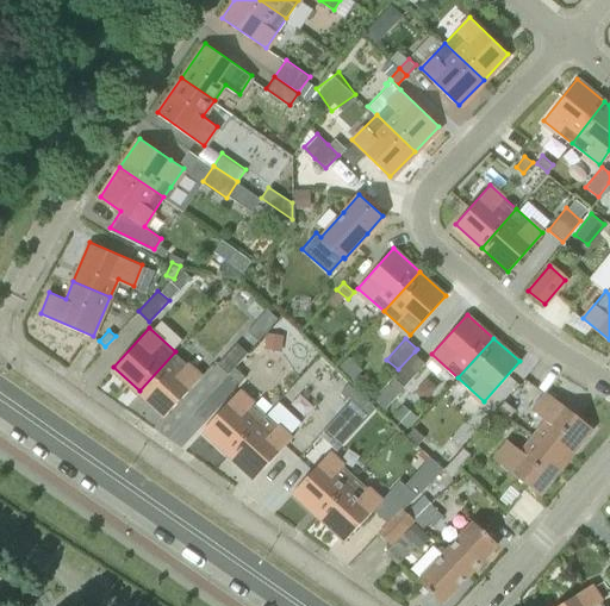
[(237,342),(217,363),(229,373),(235,366),(248,351),(237,342)]
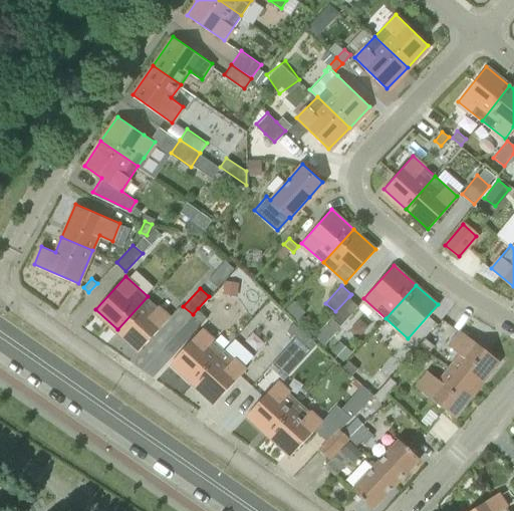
[(148,296),(117,329),(118,331),(139,349),(170,316),(149,298),(148,296)]
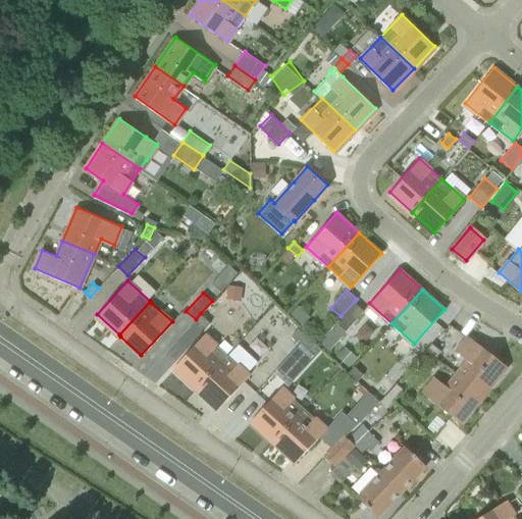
[(341,316),(337,319),(348,328),(364,310),(355,301),(341,316)]
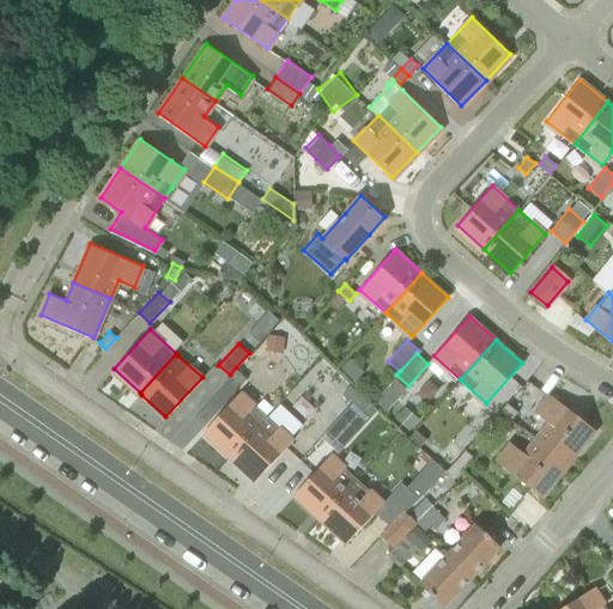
[(236,367),(230,375),(241,384),(247,377),(236,367)]
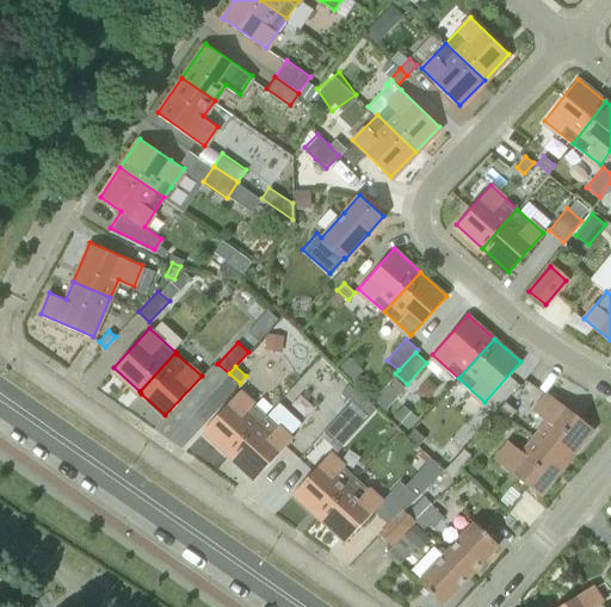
[(389,383),(375,398),(386,407),(399,391),(389,383)]
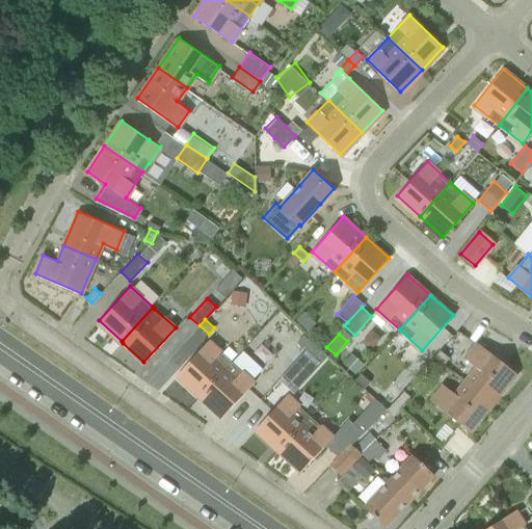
[(209,340),(178,374),(200,395),(232,361),(209,340)]
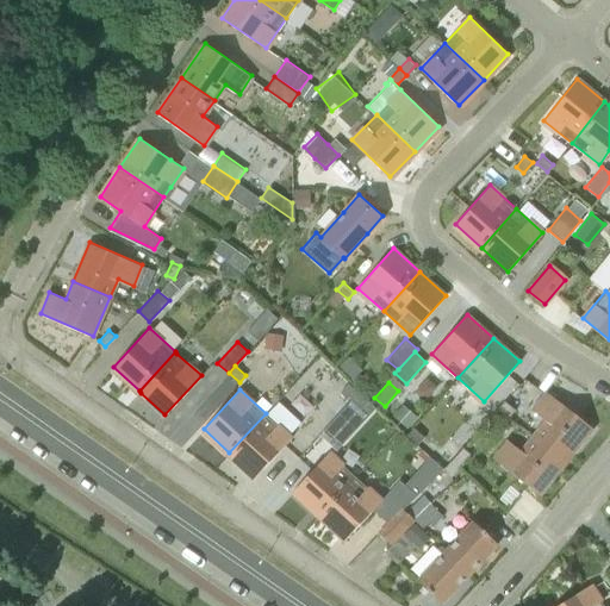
[(547,391),(533,408),(546,419),(534,435),(566,460),(592,426),(547,391)]
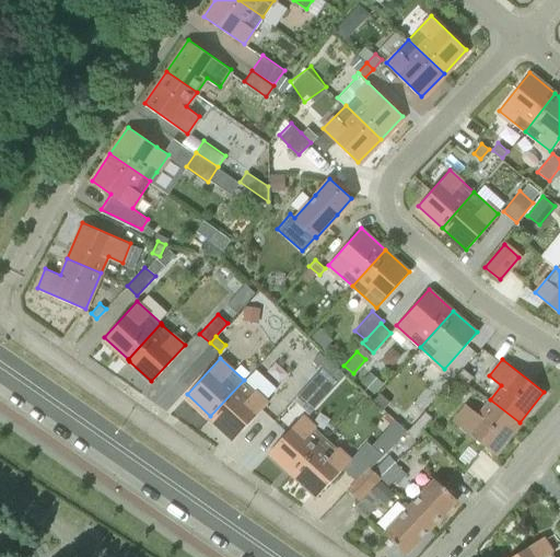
[(244,380),(210,416),(234,438),(267,402),(265,399),(276,387),(255,369),(244,380)]
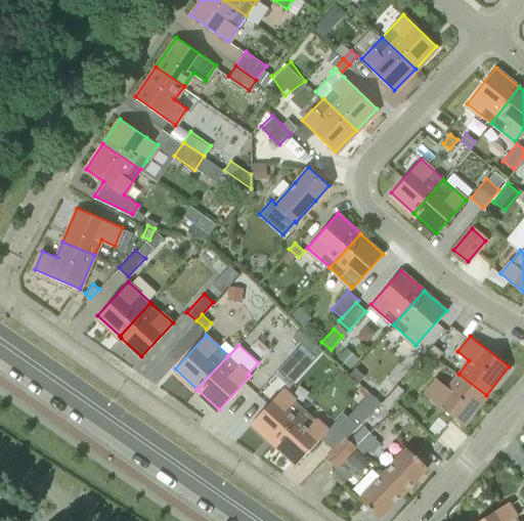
[(432,345),(428,351),(437,359),(442,352),(432,345)]
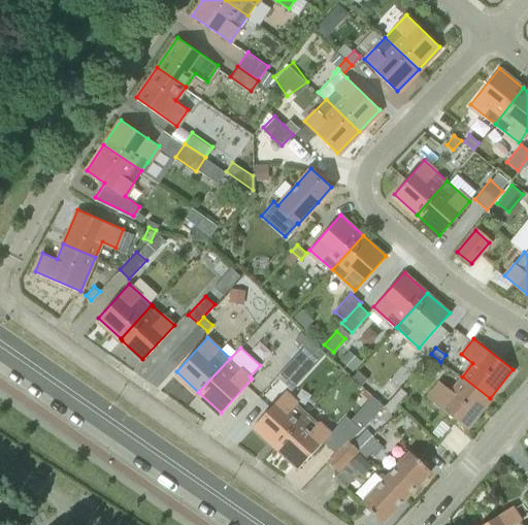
[(292,358),(275,376),(290,390),(307,371),(292,358)]
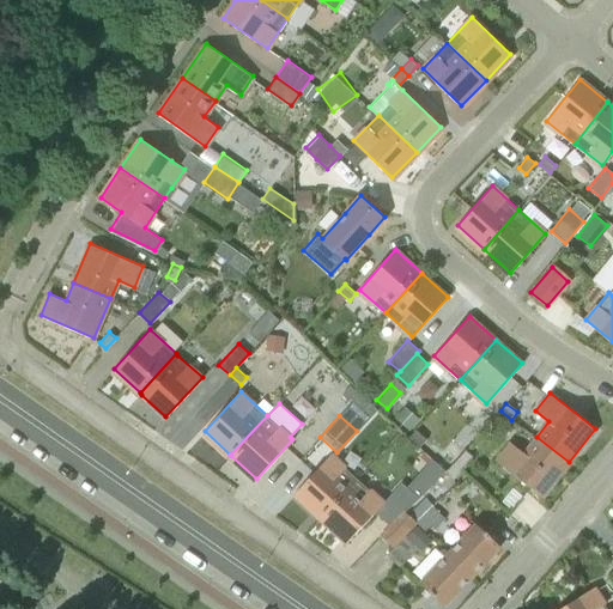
[(417,428),(410,436),(420,445),(426,438),(417,428)]
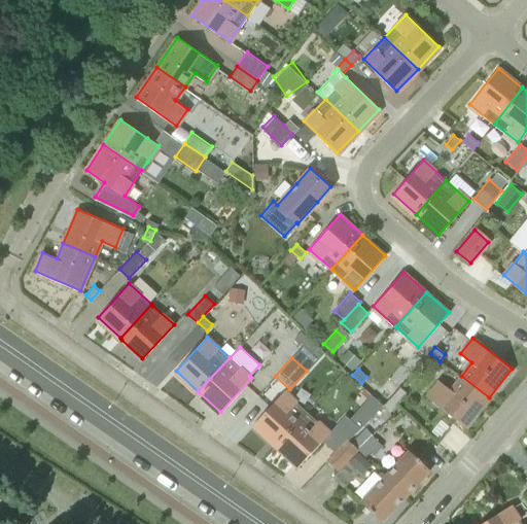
[(440,380),(427,395),(466,426),(489,397),(461,376),(451,389),(440,380)]
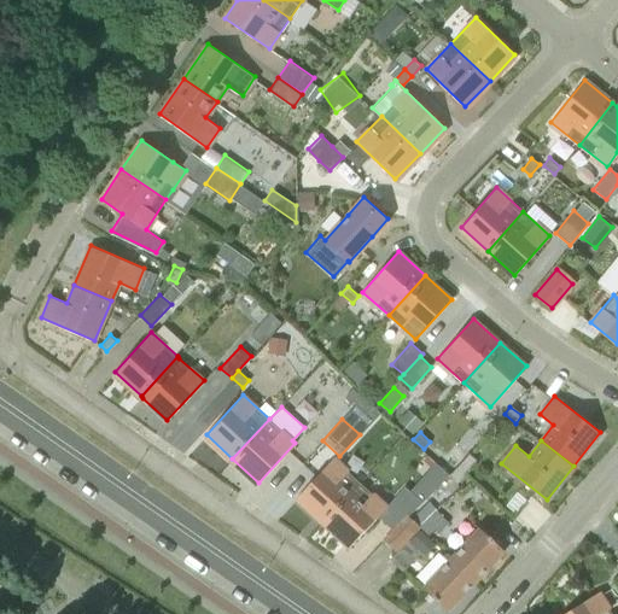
[(466,455),(458,462),(465,469),(476,458),(468,451),(466,455)]
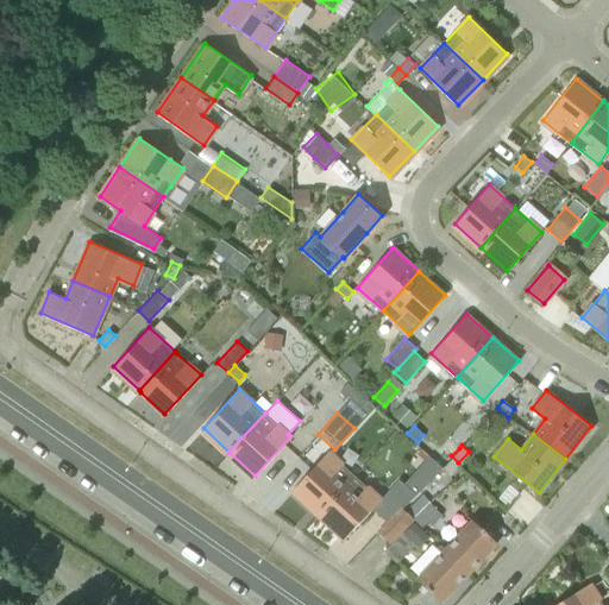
[(428,448),(409,480),(425,489),(444,458),(428,448)]
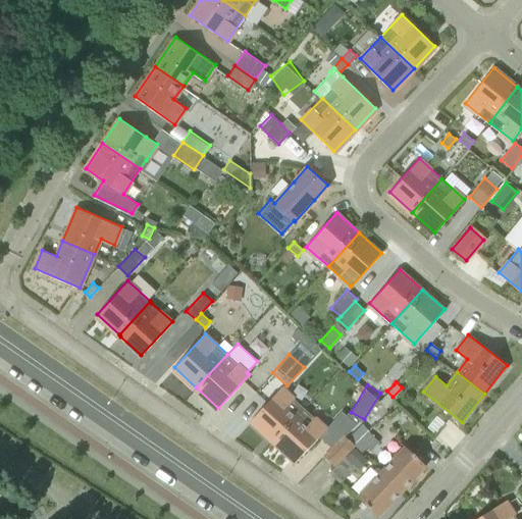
[(281,386),(251,420),(273,440),(304,408),(281,386)]
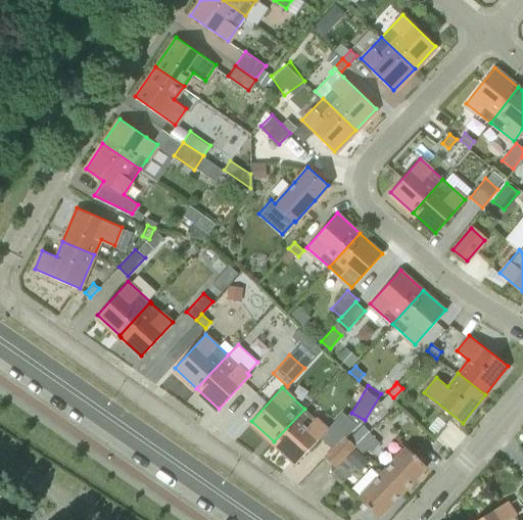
[(380,400),(379,400),(385,406),(393,397),(387,391),(386,393),(380,400)]
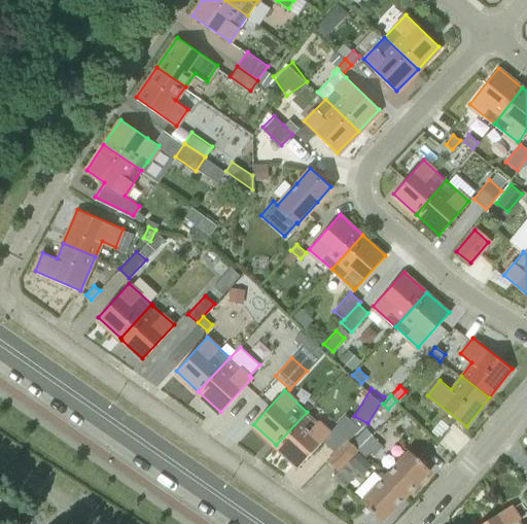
[(307,412),(276,445),(299,466),(321,441),(334,453),(348,438),(357,428),(348,419),(344,416),(329,432),(307,412)]
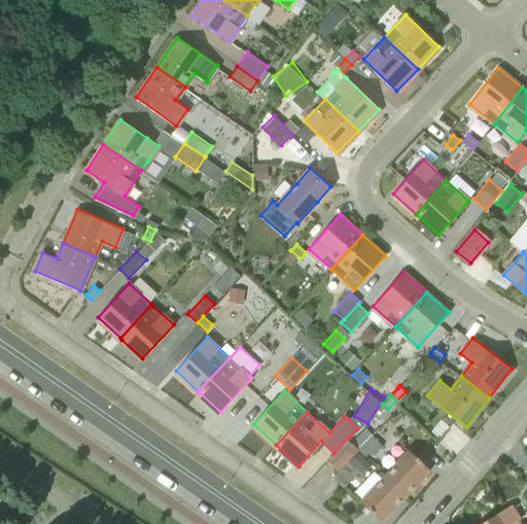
[(334,453),(327,459),(338,468),(358,448),(348,438),(334,453)]
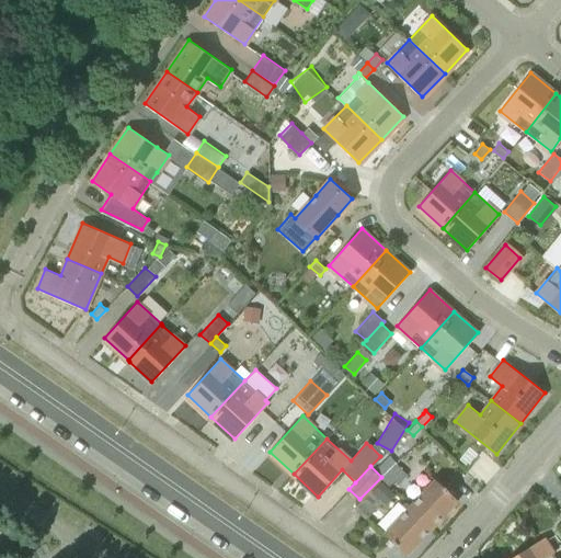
[(436,479),(410,507),(432,527),(457,500),(436,479)]
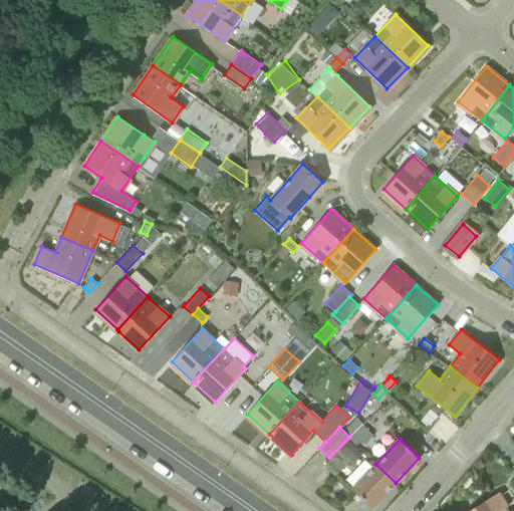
[(375,464),(352,489),(371,508),(396,483),(375,464)]
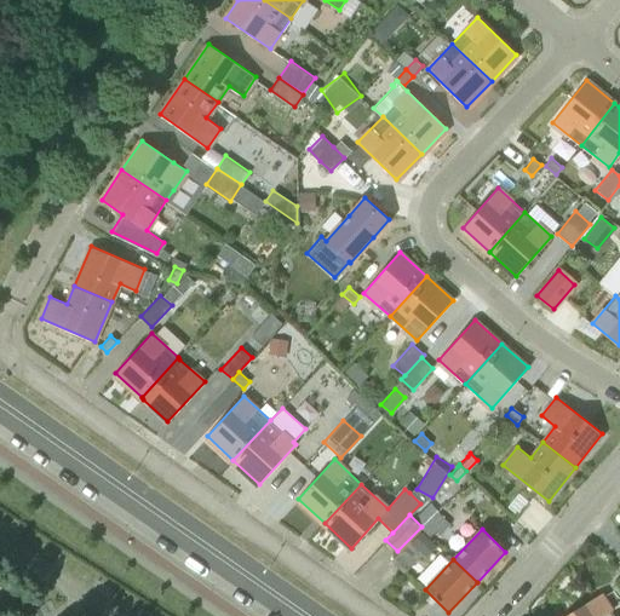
[(614,615),(601,593),(564,615),(614,615)]
